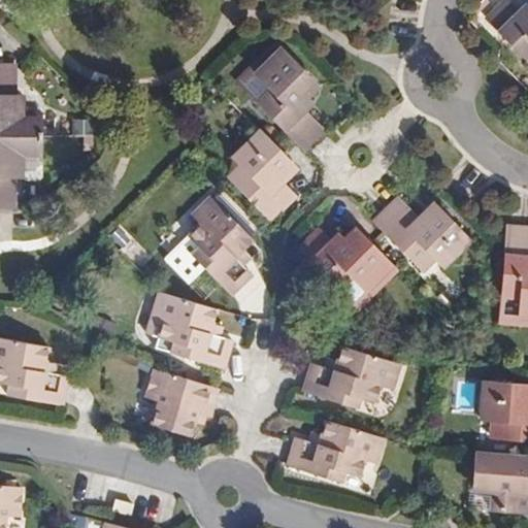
[(501,0),(486,15),(527,59),(527,12),(524,17),(518,10),(506,0),(501,0)]
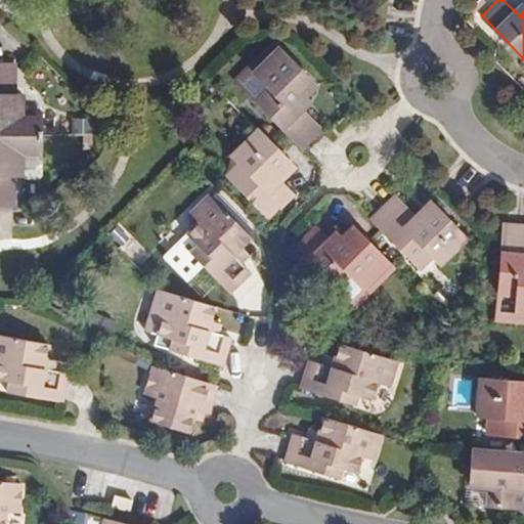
[(523,7),(521,4),(514,10),(520,16),(523,12),(523,7)]
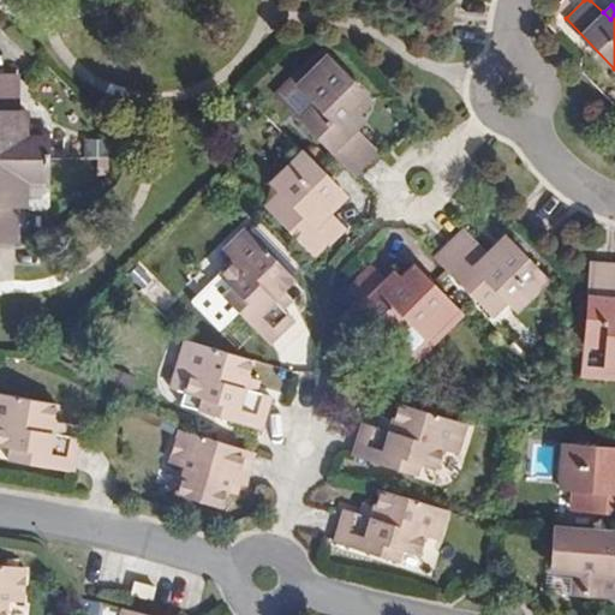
[(302,83),(330,54),(324,47),(279,91),(300,114),(315,100),(302,83)]
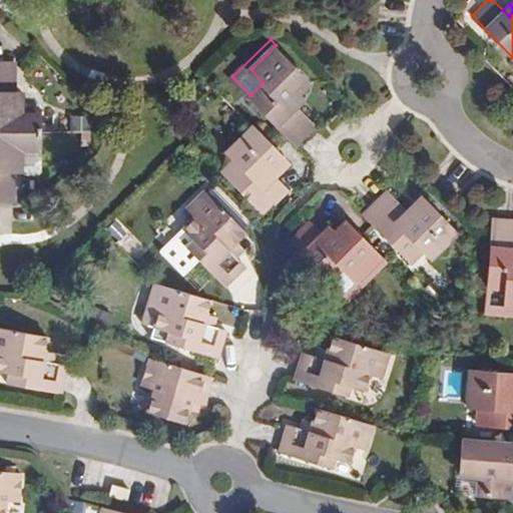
[(250,95),(277,123),(298,144),(318,124),(300,105),(306,99),(299,92),(310,81),(276,45),(251,69),(263,83),(250,95)]
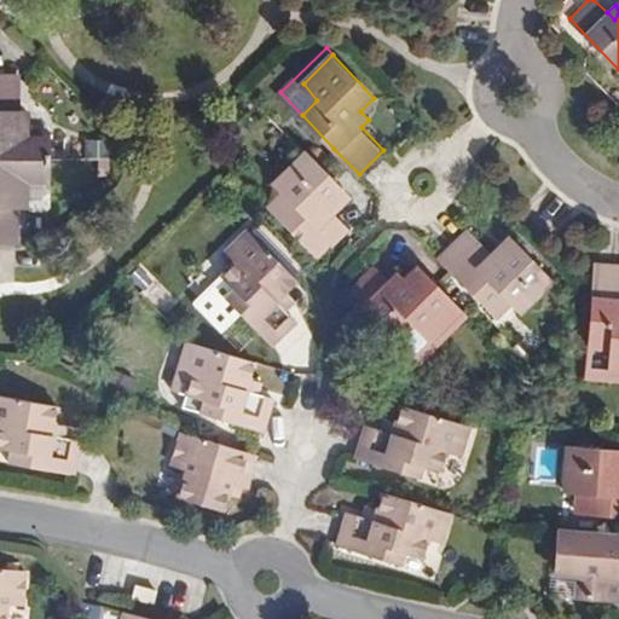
[(30,131),(19,129),(19,108),(19,70),(0,69),(0,238),(17,239),(18,203),(18,179),(48,180),(53,180),(53,131),(30,131)]
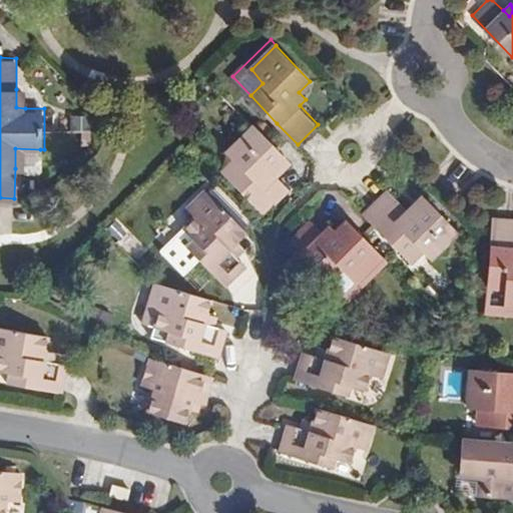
[(26,90),(16,89),(16,107),(25,108),(26,90)]
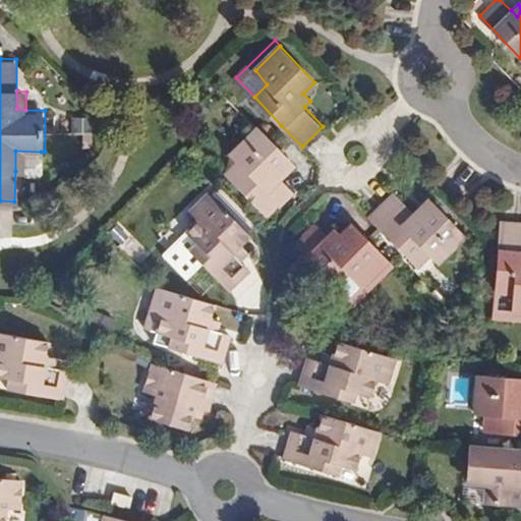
[(269,136),(254,123),(239,138),(246,146),(236,157),(225,168),(268,212),(291,187),(279,174),(282,170),(275,164),(285,154),(269,136)]
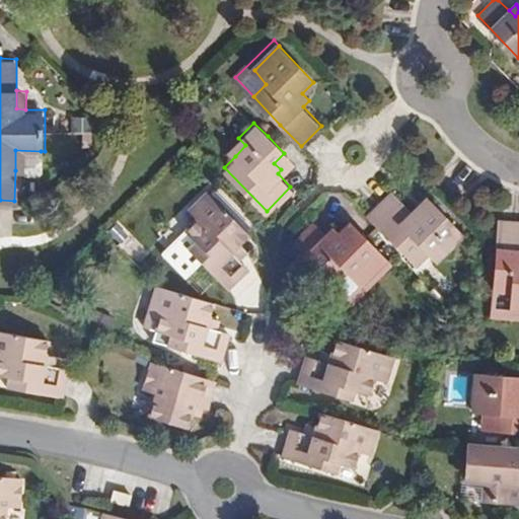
[(245,145),(238,138),(227,149),(235,156),(245,145)]
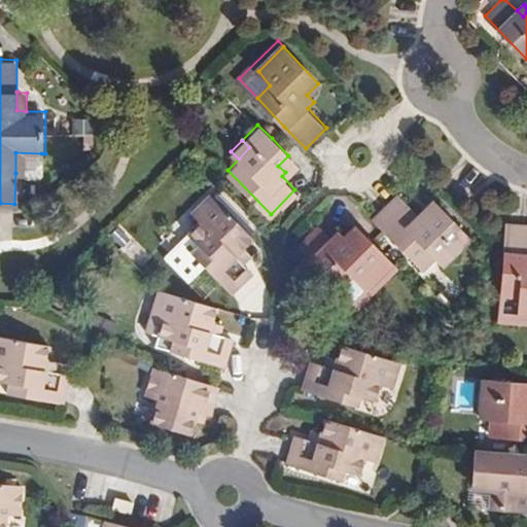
[(45,160),(41,153),(15,152),(15,173),(23,172),(25,175),(39,175),(44,171),(45,160)]
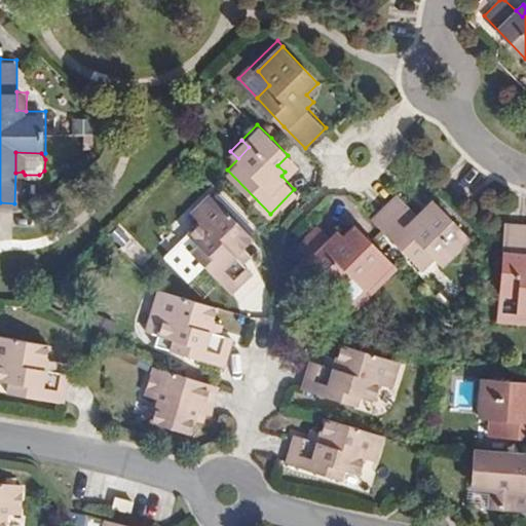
[(294,162),(288,155),(277,165),(285,172),(294,162)]
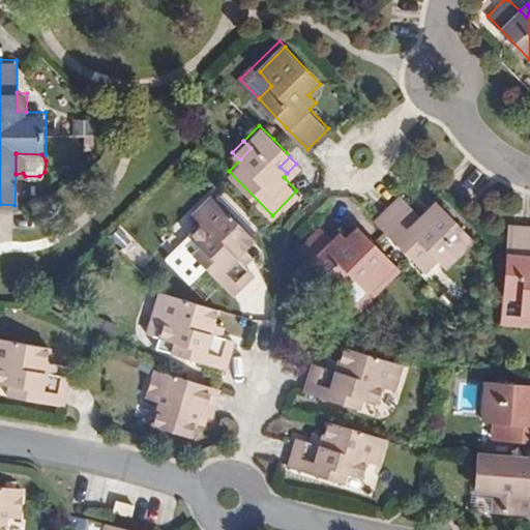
[(236,259),(243,252),(255,239),(213,196),(193,215),(200,224),(188,235),(190,238),(199,246),(190,256),(229,295),(251,274),(242,266),(236,259)]
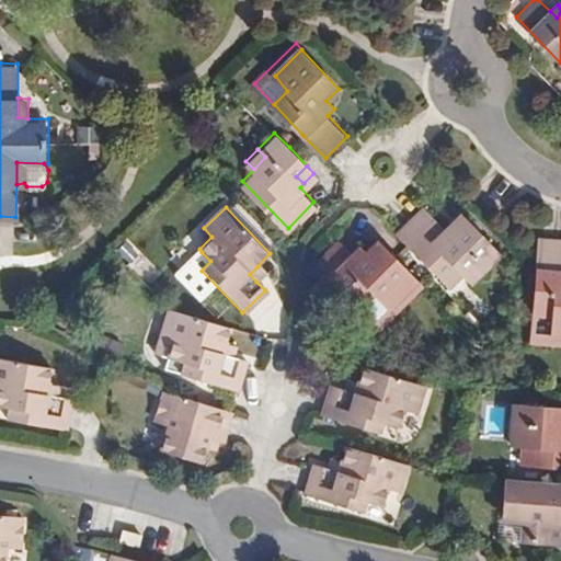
[(422,207),(399,231),(413,248),(449,285),(459,274),(470,261),(481,272),(500,253),(467,219),(457,230),(451,224),(445,230),(422,207)]
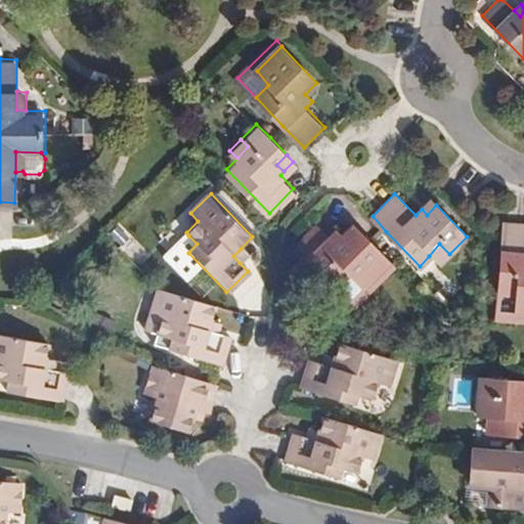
[(431,200),(422,209),(427,215),(436,205),(431,200)]
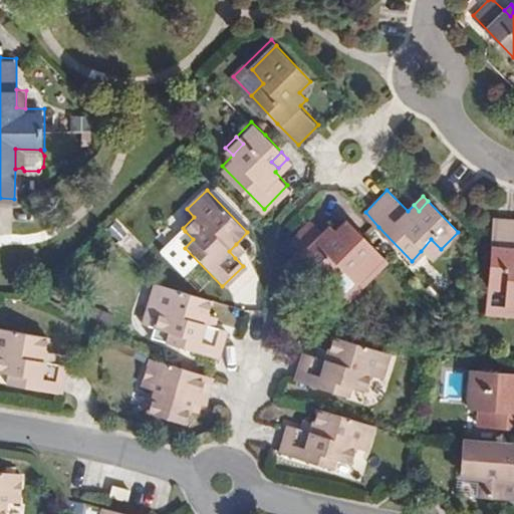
[(291,238),(332,279),(343,267),(359,281),(383,254),(367,238),(347,217),(336,227),(330,222),(323,229),(311,218),(291,238)]
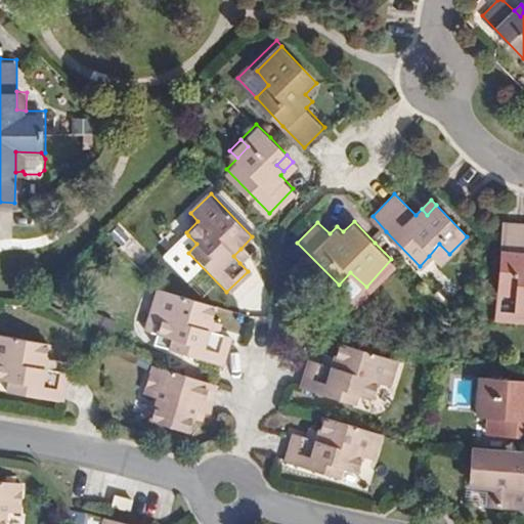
[(523,223),(504,222),(499,289),(517,290),(516,309),(523,309),(523,223)]
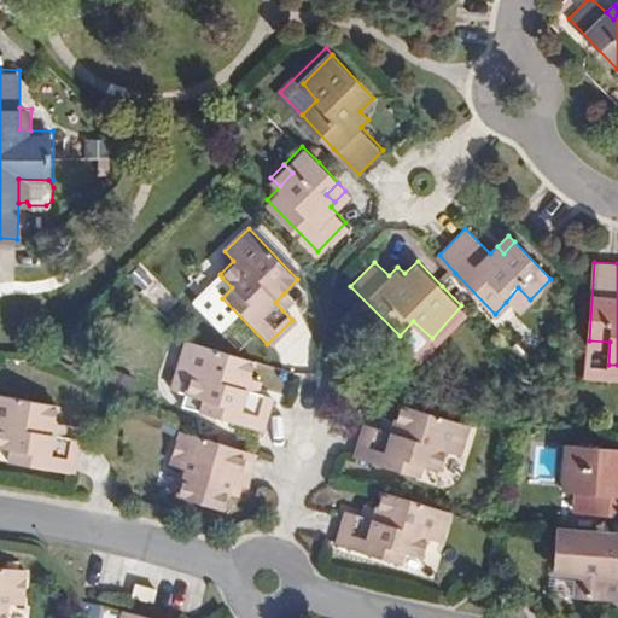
[(232,287),(222,278),(213,287),(222,298),(232,287)]
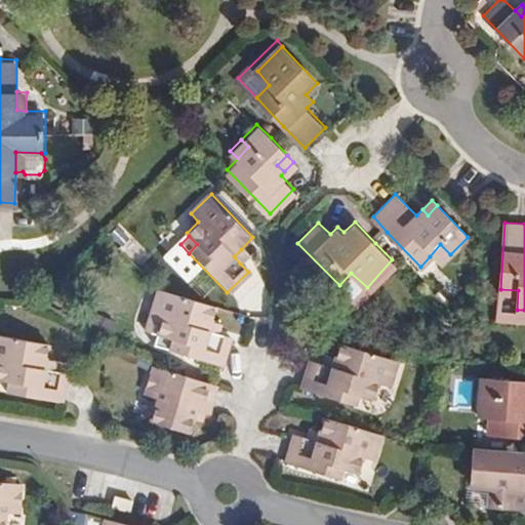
[(440,244),(430,256),(439,266),(450,254),(440,244)]
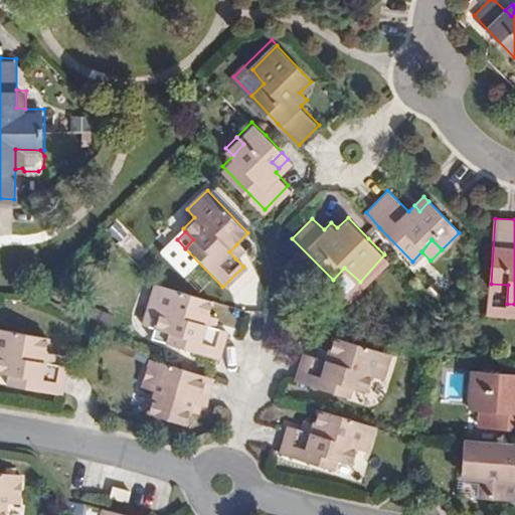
[(242,251),(236,244),(229,251),(235,259),(242,251)]
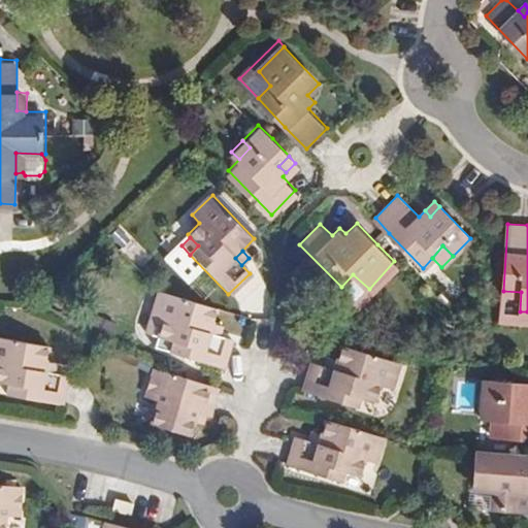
[(361,306),(399,267),(394,261),(369,289),(353,274),(341,287),(361,306)]
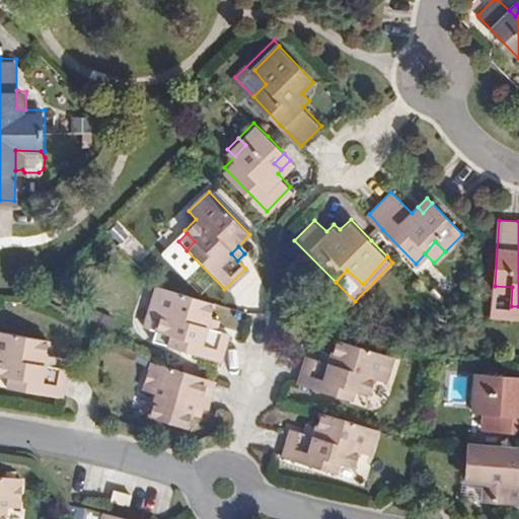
[(213,302),(156,285),(148,309),(157,313),(152,331),(157,334),(167,337),(164,346),(217,363),(226,334),(215,330),(206,327),(209,317),(213,302)]
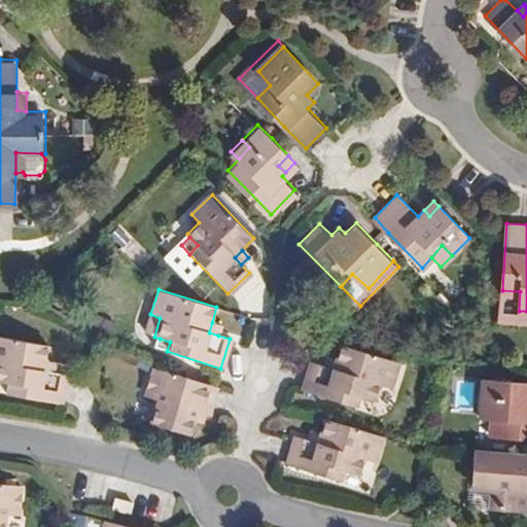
[(520,291),(502,290),(499,317),(526,319),(526,311),(519,311),(520,291)]
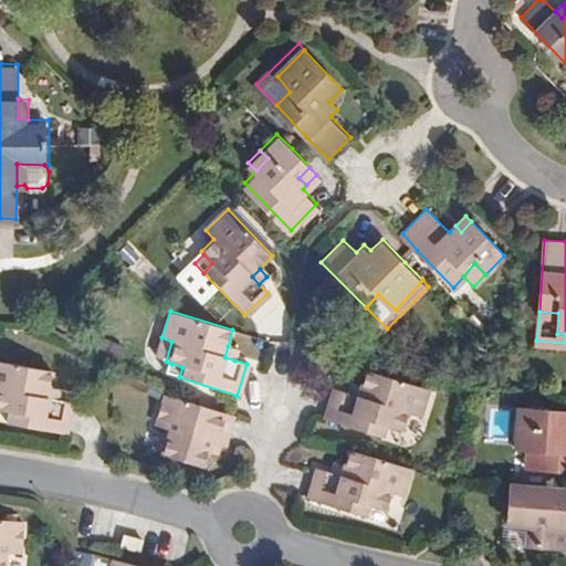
[(237,349),(228,346),(224,357),(234,360),(237,349)]
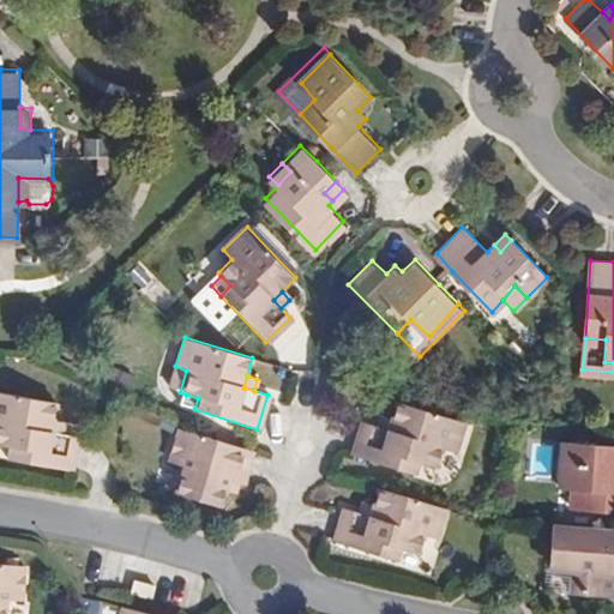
[(74,434),(65,433),(53,431),(54,420),(55,399),(0,392),(0,446),(8,447),(8,459),(71,469),(74,434)]
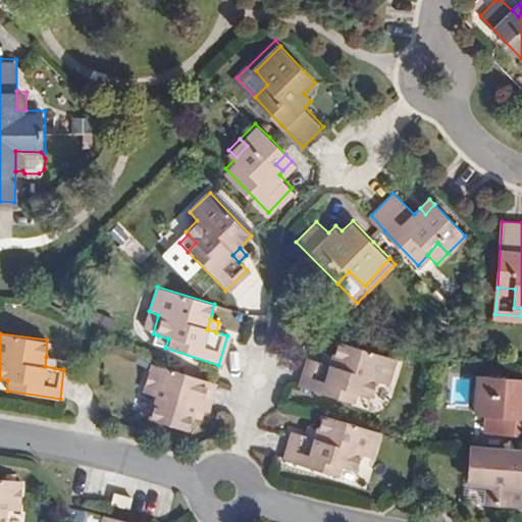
[(168,338),(158,335),(155,345),(165,348),(168,338)]
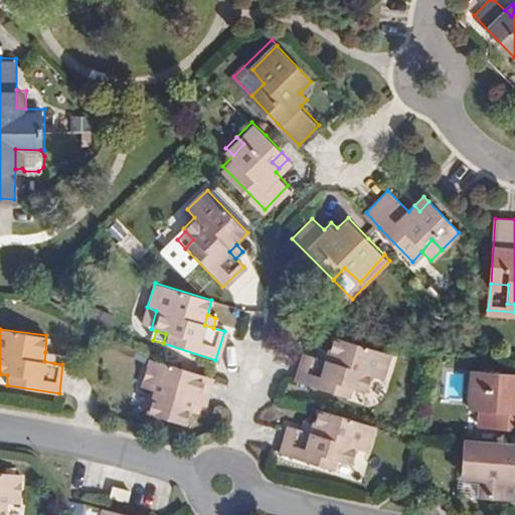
[(353,387),(362,391),(368,393),(374,374),(384,378),(392,352),(336,334),(332,348),(330,358),(319,354),(306,350),(298,378),(350,396),(353,387)]
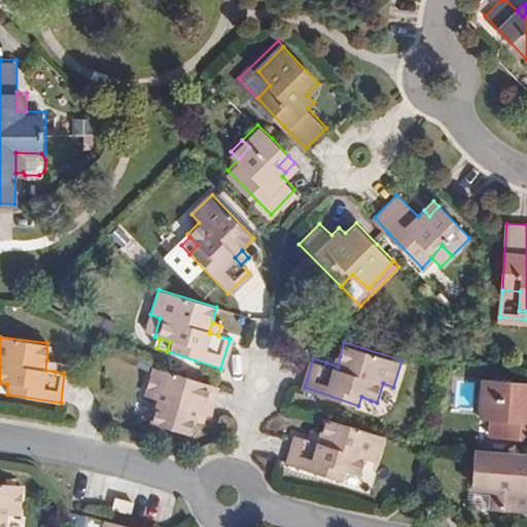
[(338,366),(340,356),(329,353),(326,362),(338,366)]
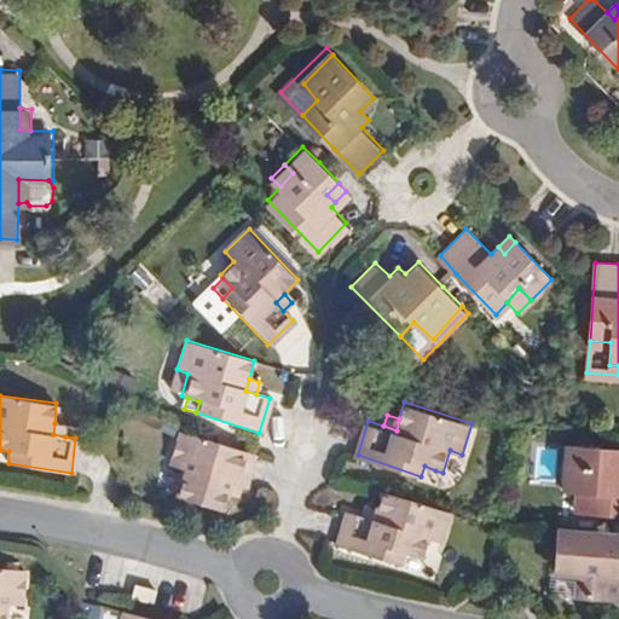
[(53,434),(65,437),(67,426),(55,423),(53,434)]
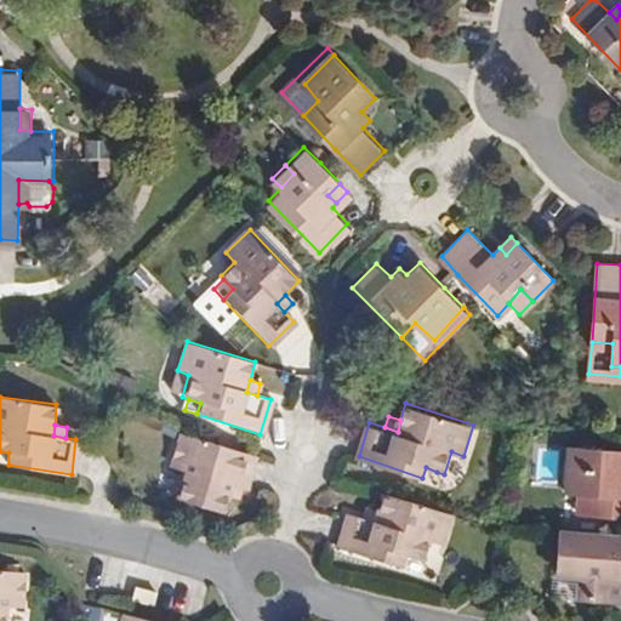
[(248,490),(257,453),(186,429),(174,468),(184,472),(177,497),(222,511),(227,496),(231,484),(241,488),(248,490)]
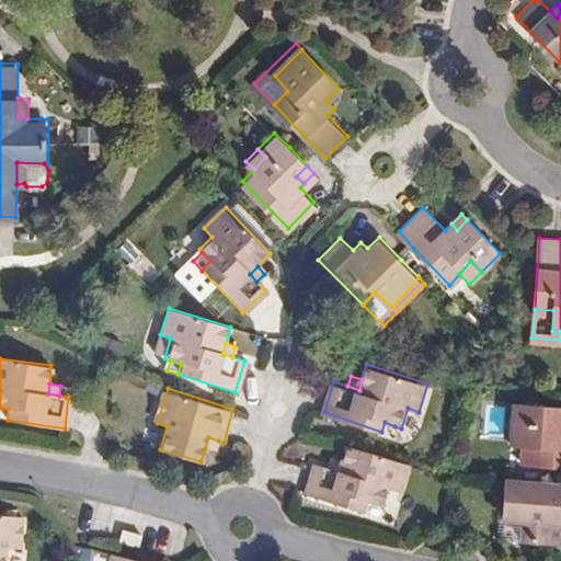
[(560,466),(560,407),(517,402),(515,430),(527,430),(526,448),(525,464),(560,466)]
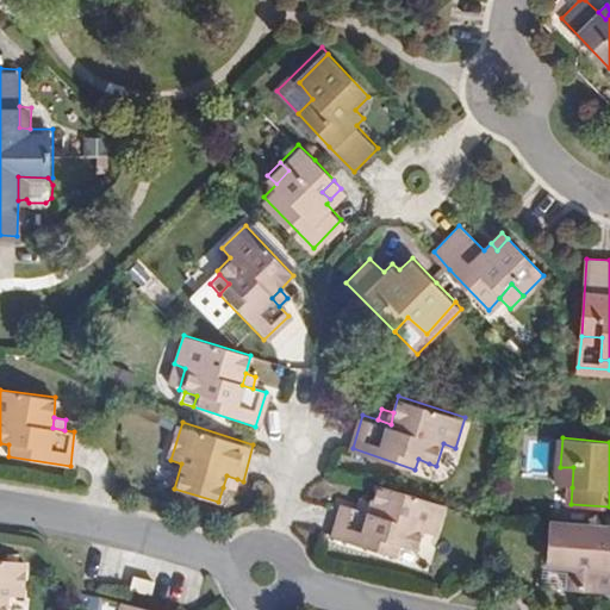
[(425,473),(429,464),(418,459),(415,470),(425,473)]
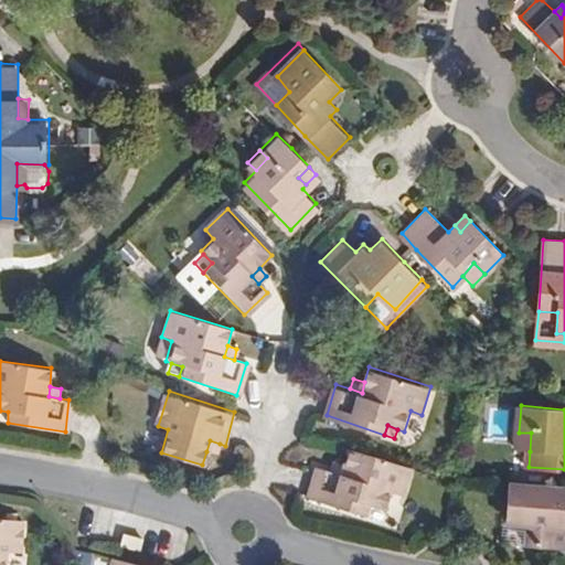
[(518,450),(530,451),(531,433),(519,433),(518,450)]
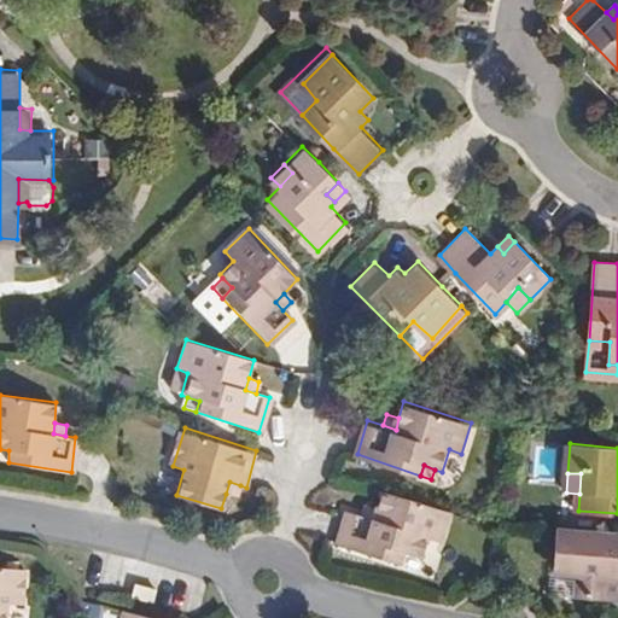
[(237,499),(240,485),(229,482),(226,494),(237,499)]
